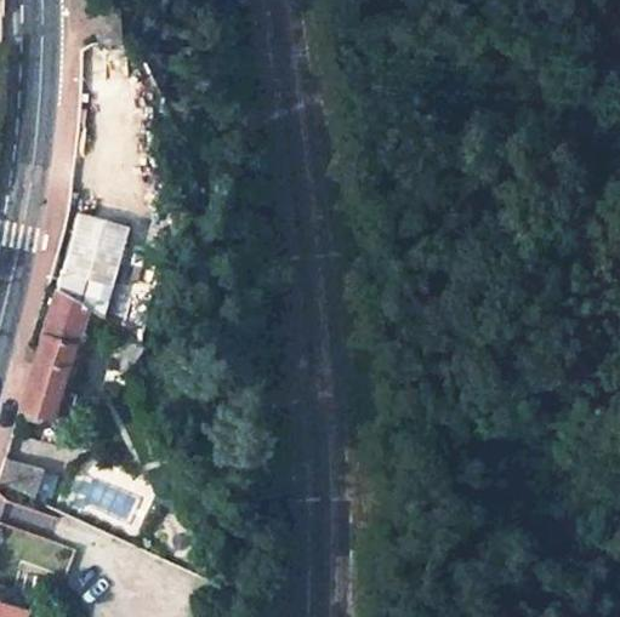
[(112,286),(129,226),(78,212),(62,269),(112,286)]
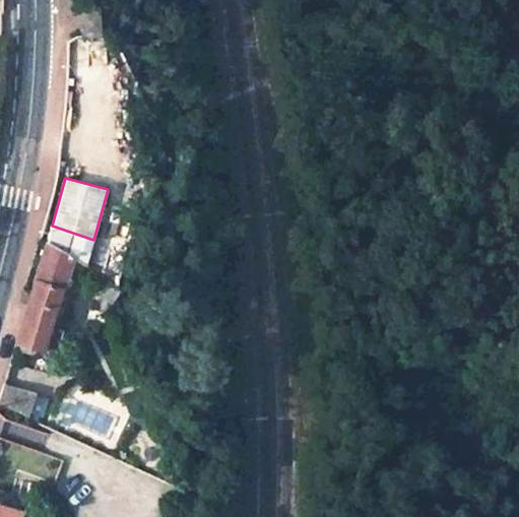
[(83,265),(86,266),(93,240),(52,225),(47,244),(71,258),(83,265)]
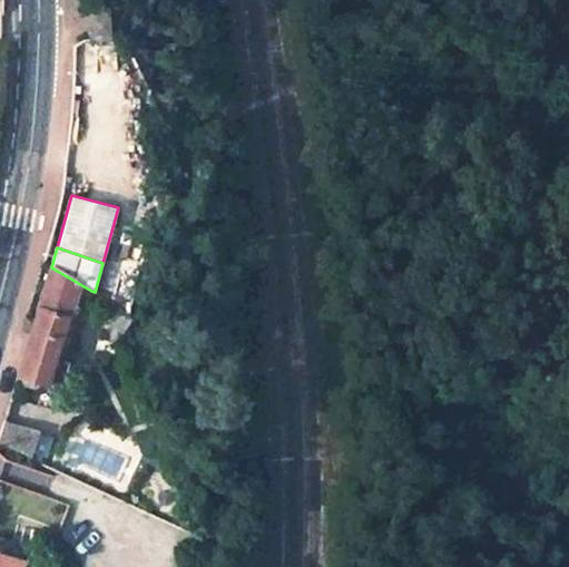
[(20,375),(23,379),(23,385),(33,389),(42,383),(56,387),(77,321),(67,318),(78,283),(51,267),(50,274),(20,375)]
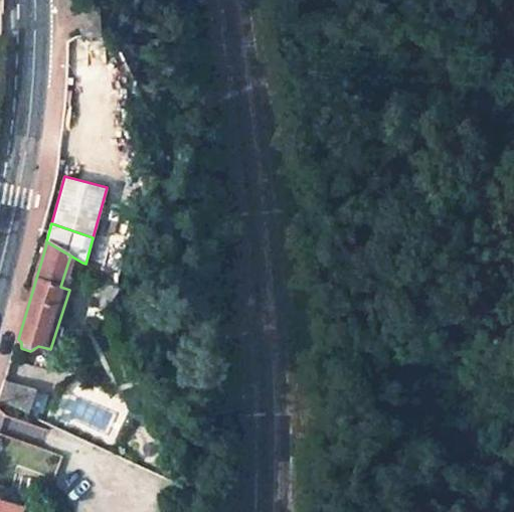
[(73,292),(82,263),(70,256),(60,287),(69,290),(73,292)]
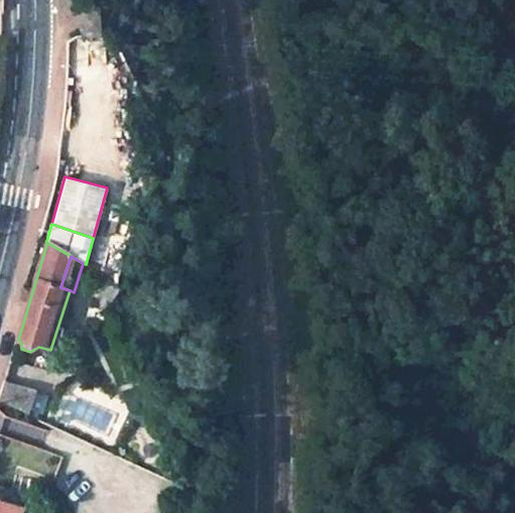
[(50,350),(55,351),(74,292),(70,290),(50,350)]
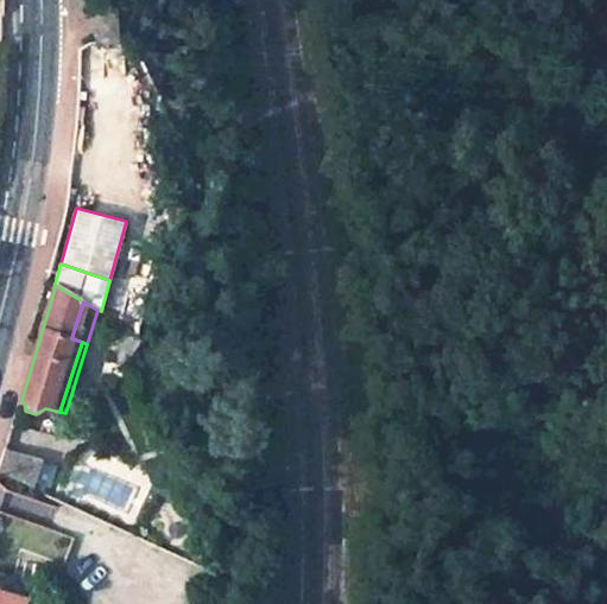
[(0,471),(31,487),(39,459),(7,449),(0,471)]
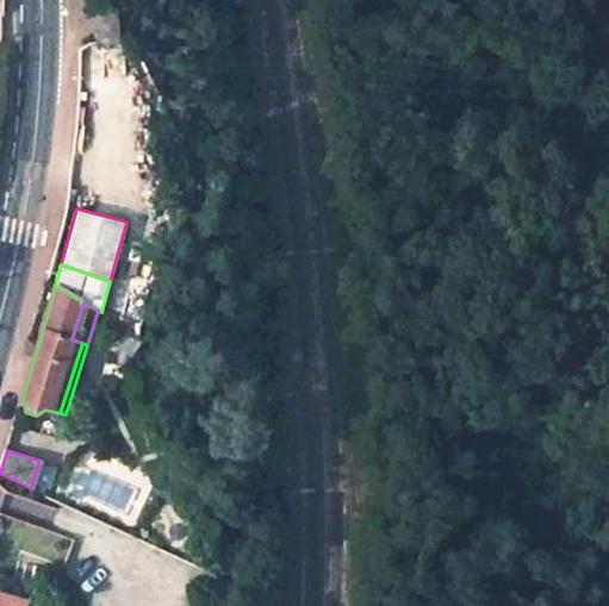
[(180,548),(192,533),(185,519),(169,518),(160,530),(166,545),(180,548)]
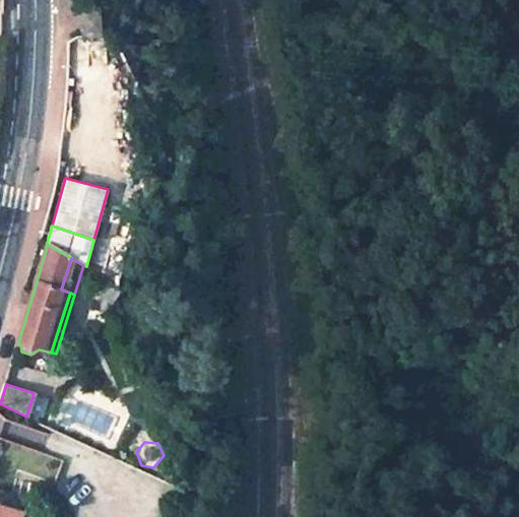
[(31,516),(29,514),(0,505),(0,516),(31,516)]
